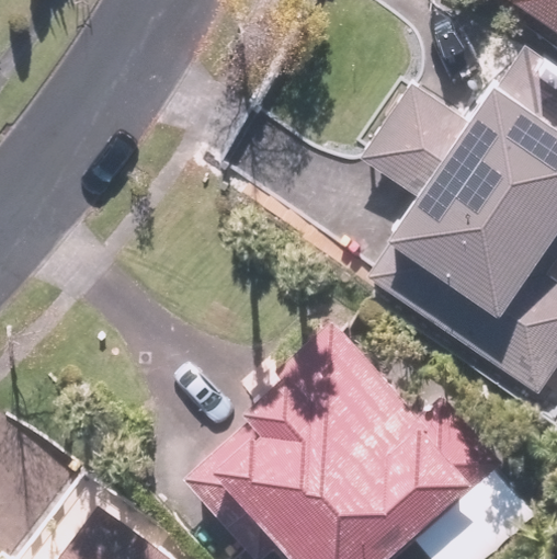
[(556,0),(508,0),(556,32),(556,0)]
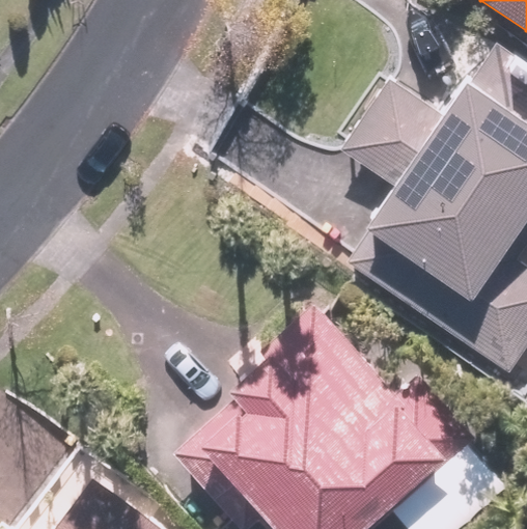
[(393,186),(342,257),(515,379),(526,362),(526,252),(516,245),(526,228),(526,57),(499,38),(443,118),(390,81),(341,150),(393,186)]
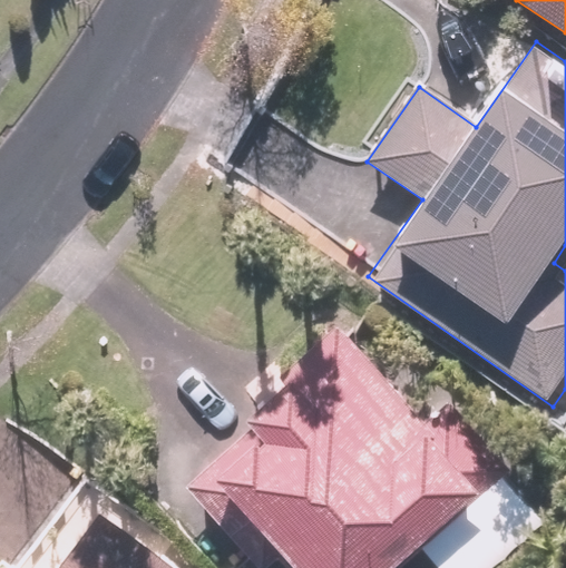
[(253,428),(185,487),(254,567),(256,567),(272,554),(284,567),(393,567),(417,548),(433,567),(504,567),(549,529),(509,482),(515,478),(465,419),(445,436),(350,325),(292,375),(282,364),(234,405),(253,428)]
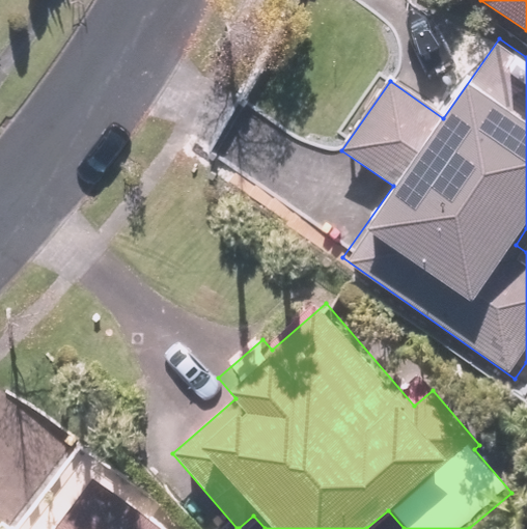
[(526,362),(515,379),(502,397),(526,414),(526,362)]
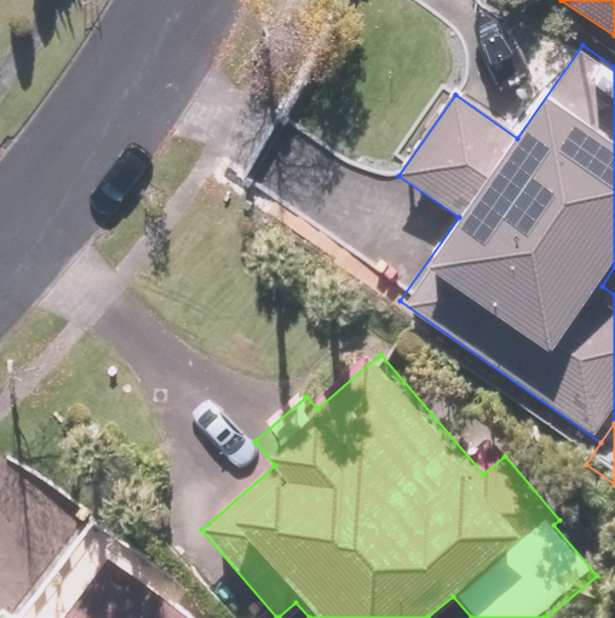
[(185,617),(109,559),(63,617),(185,617)]
